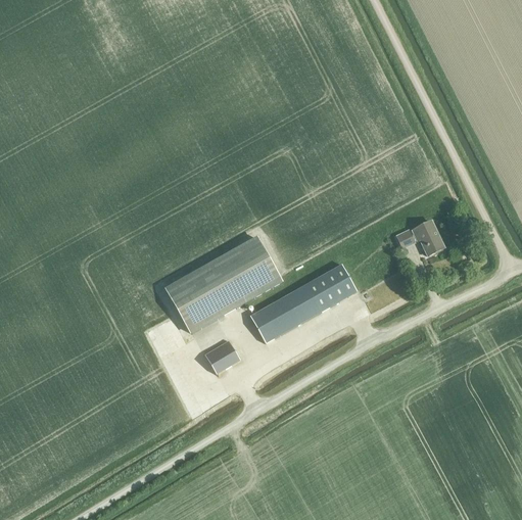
[(428,255),(443,248),(430,221),(413,229),(415,233),(411,235),(408,229),(396,235),(402,247),(421,239),(428,255)]
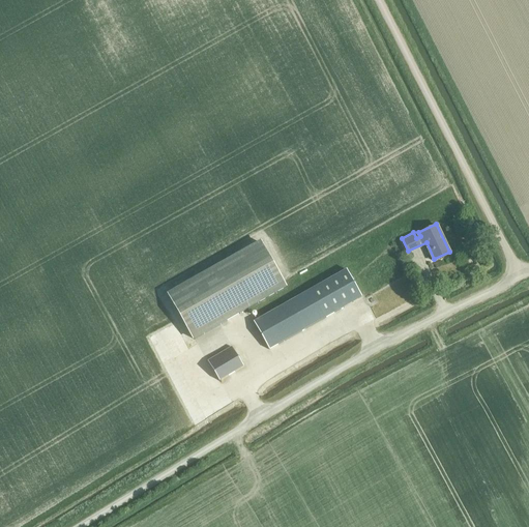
[(167,291),(193,338),(287,286),(260,238),(167,291)]
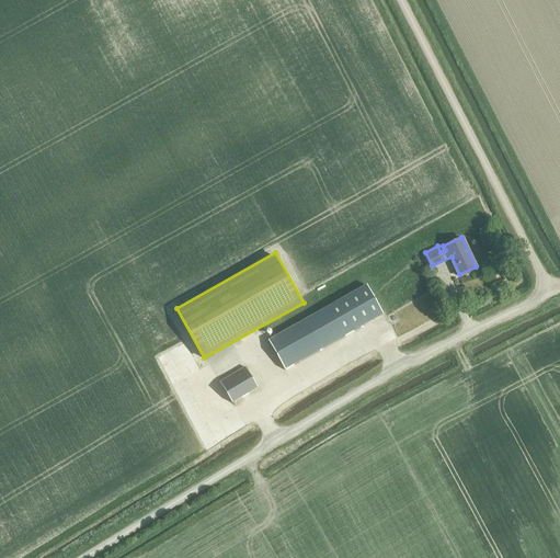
[(269,340),(284,367),(321,346),(383,312),(367,285),(269,340)]
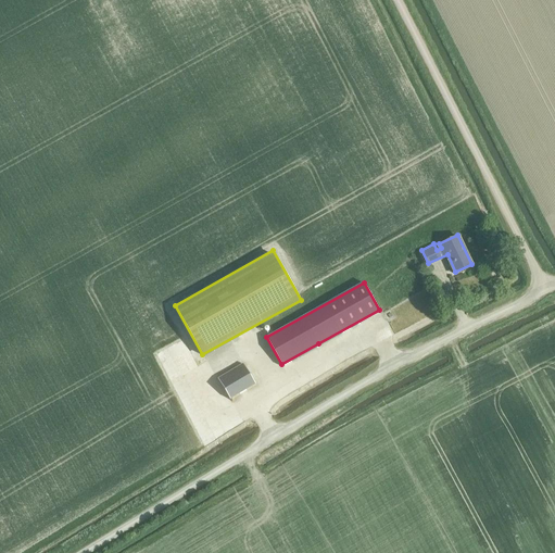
[(316,291),(304,297),(306,302),(301,304),(302,309),(320,301),(316,291)]
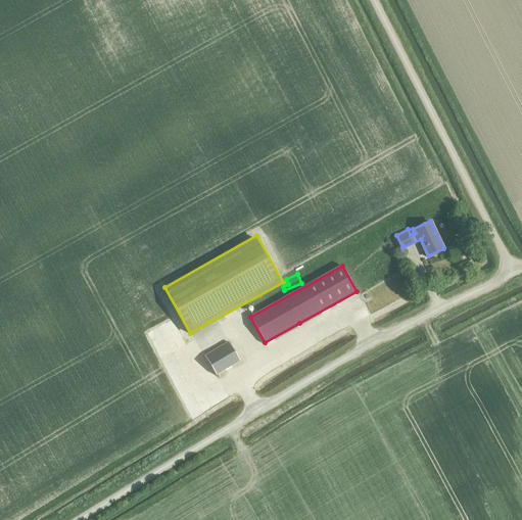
[(203,355),(216,374),(240,360),(228,340),(203,355)]
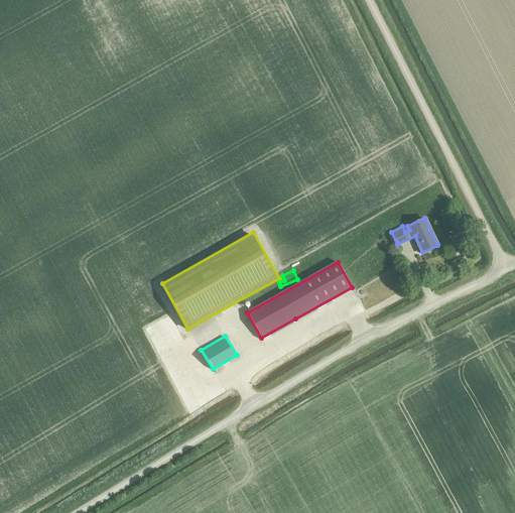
All buildings are outlined.
